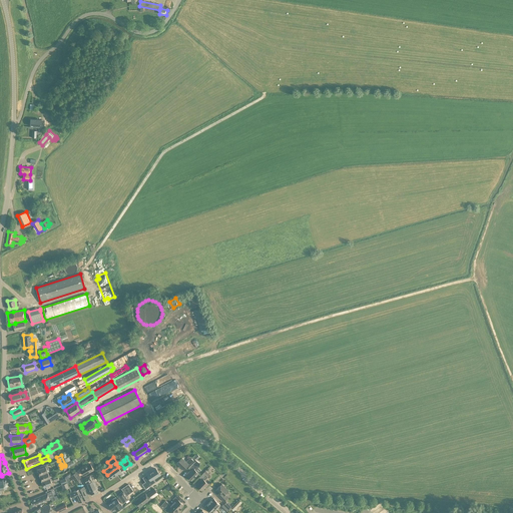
[(189,459),(186,462),(182,458),(176,463),(183,470),(186,466),(188,467),(194,461),(191,459),(190,460),(189,459)]
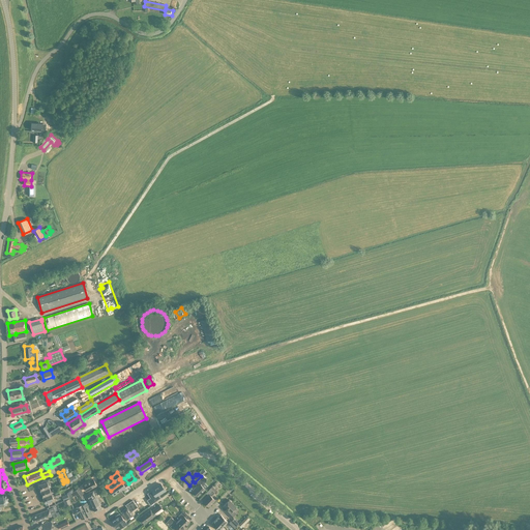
[(203,476),(200,479),(195,484),(197,487),(193,491),(198,497),(205,490),(202,486),(206,481),(206,478),(205,478),(203,476)]
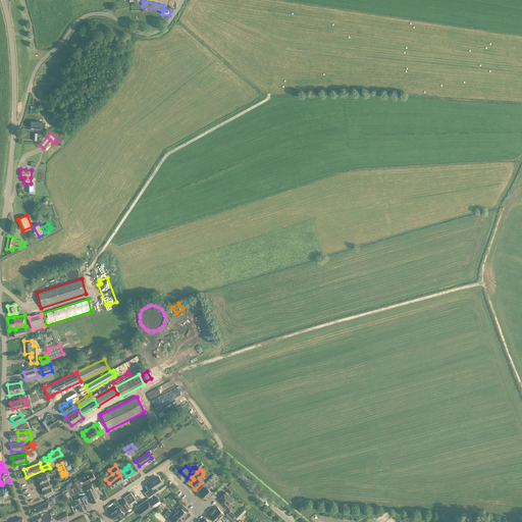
[(40,484),(49,481),(51,480),(48,472),(41,475),(42,477),(38,478),(40,484)]
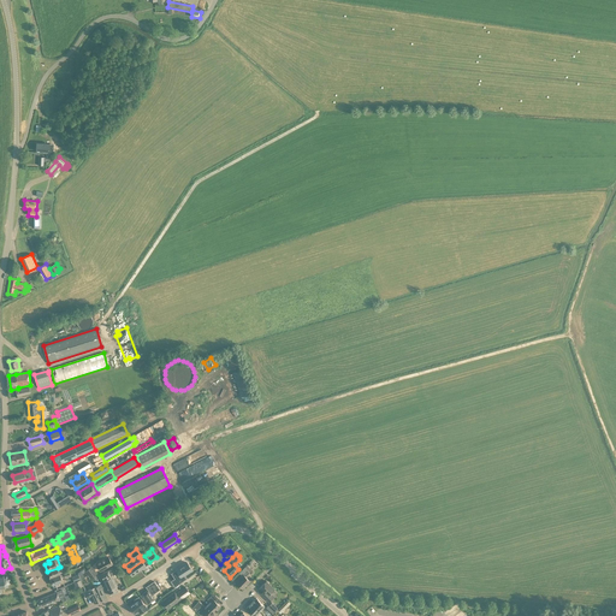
[(113,564),(108,557),(96,564),(100,572),(113,564)]
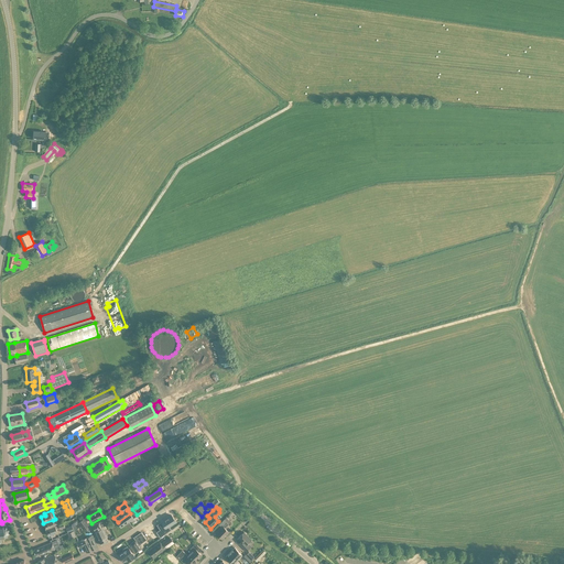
[(130,513),(118,522),(121,528),(133,519),(137,517),(133,512),(130,514),(130,513)]
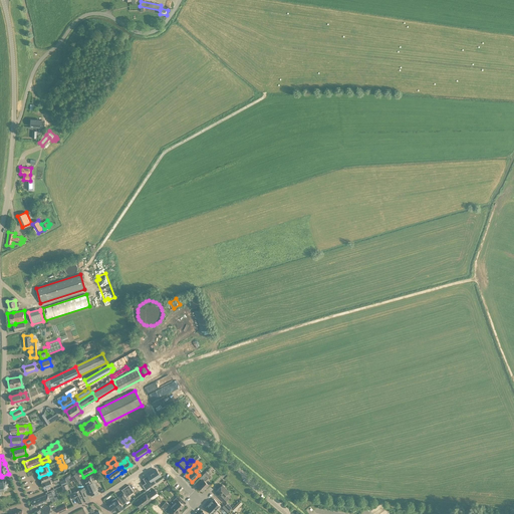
[(146,491),(156,483),(154,480),(160,476),(156,470),(143,479),(146,483),(142,486),(146,491)]
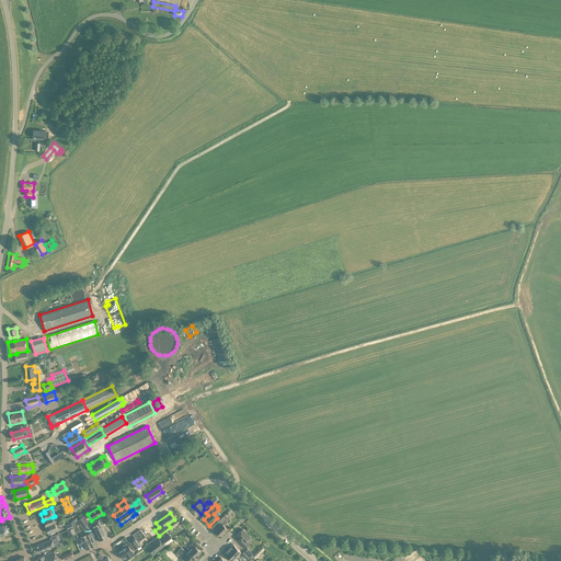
[(54,521),(53,517),(43,521),(46,527),(55,524),(64,521),(63,519),(58,522),(57,519),(54,521)]
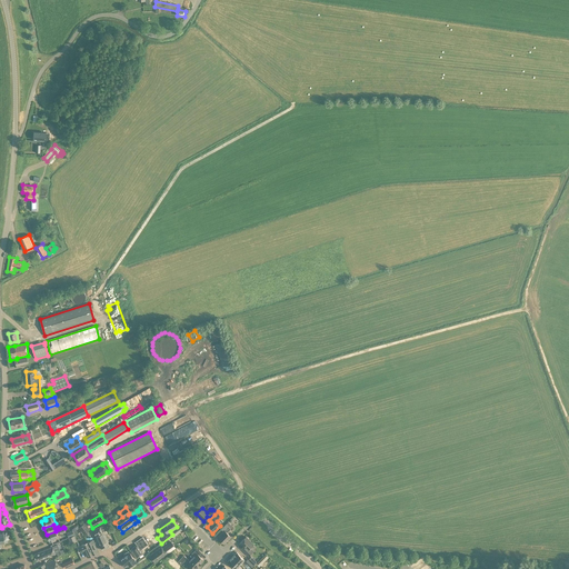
[(231,529),(227,525),(221,530),(223,532),(218,538),(225,545),(231,537),(227,533),(231,529)]
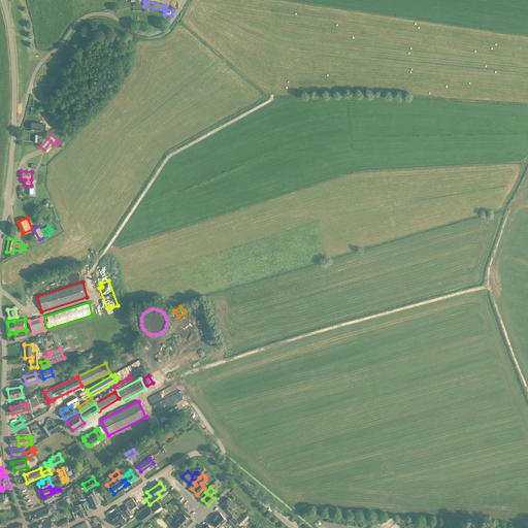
[(67,492),(67,493),(62,495),(63,499),(69,496),(67,494),(70,492),(74,489),(73,488),(71,490),(67,492)]
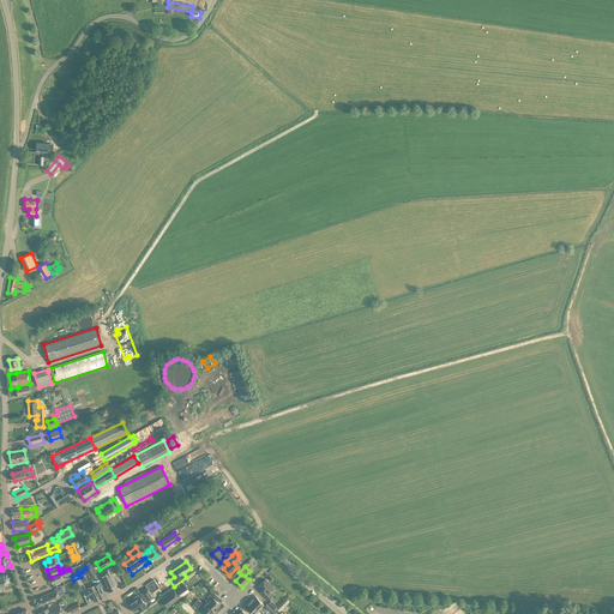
[(71,575),(70,570),(60,573),(50,577),(53,584),(55,583),(56,585),(60,584),(59,582),(62,581),(61,576),(65,575),(65,577),(71,575)]
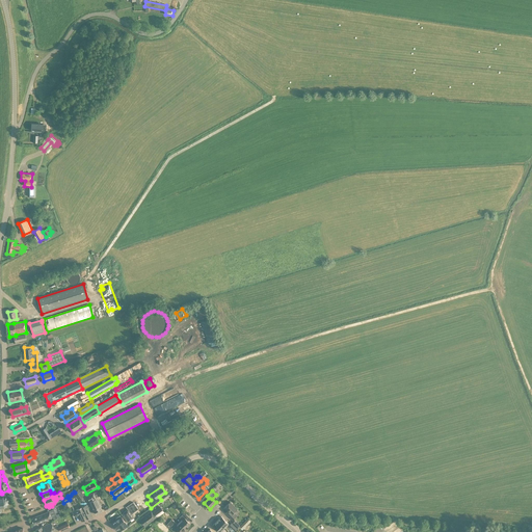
[(1,507),(3,507),(4,507),(4,506),(6,506),(6,507),(7,506),(7,505),(7,503),(8,504),(8,503),(7,502),(7,501),(8,500),(7,499),(6,500),(6,499),(6,498),(5,498),(5,499),(3,498),(3,497),(2,497),(2,498),(0,498),(0,512),(2,512),(1,508),(1,507)]
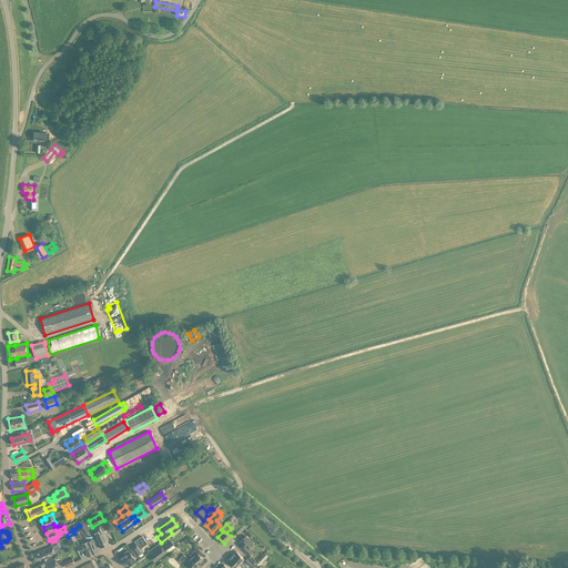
[(104,531),(103,531),(95,535),(100,545),(109,540),(104,531)]
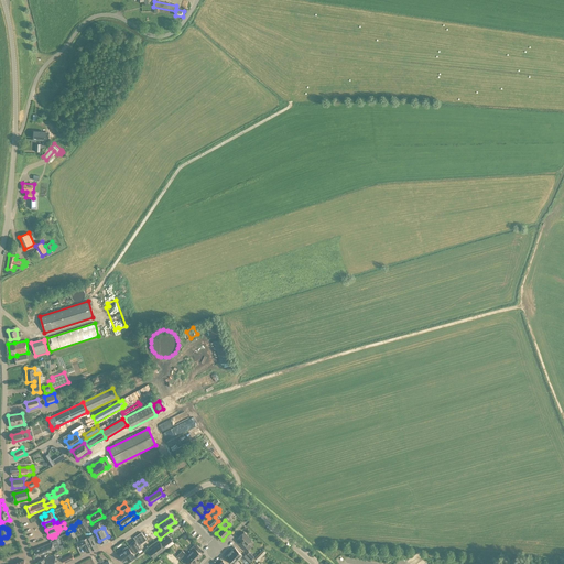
[(131,546),(130,548),(134,554),(137,553),(142,550),(139,545),(147,540),(141,532),(133,538),(136,541),(130,544),(131,546)]
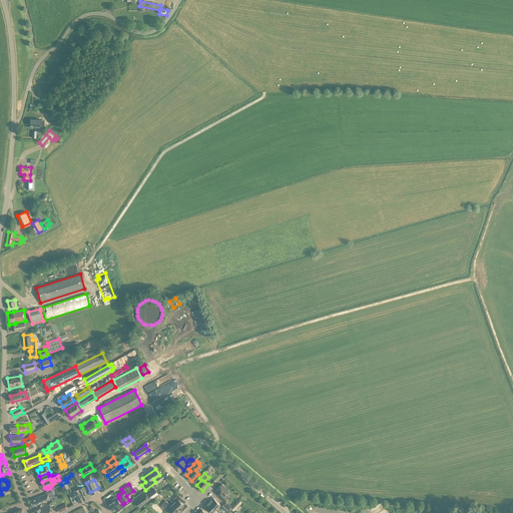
[(217,495),(224,502),(228,497),(225,494),(228,491),(221,484),(216,490),(219,493),(217,495)]
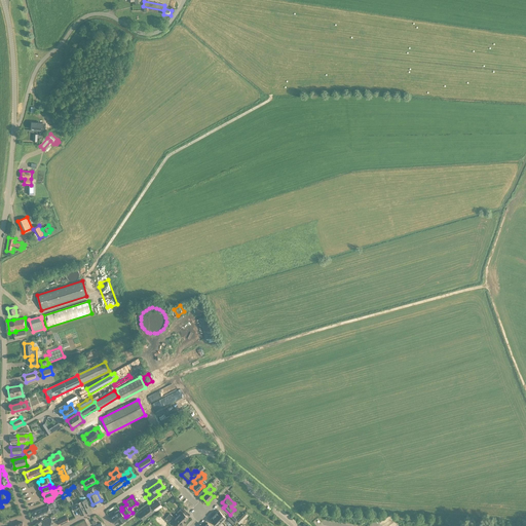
[(86,499),(80,502),(86,514),(91,511),(86,499)]
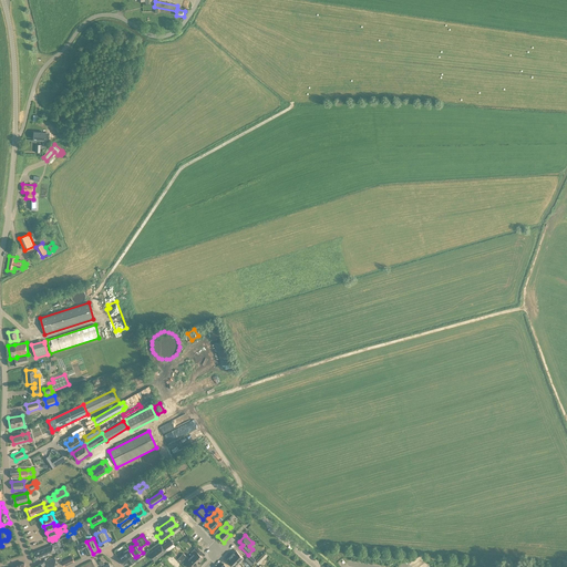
[(164,545),(162,547),(161,546),(150,554),(154,560),(166,552),(167,550),(175,545),(172,539),(164,546),(164,545)]
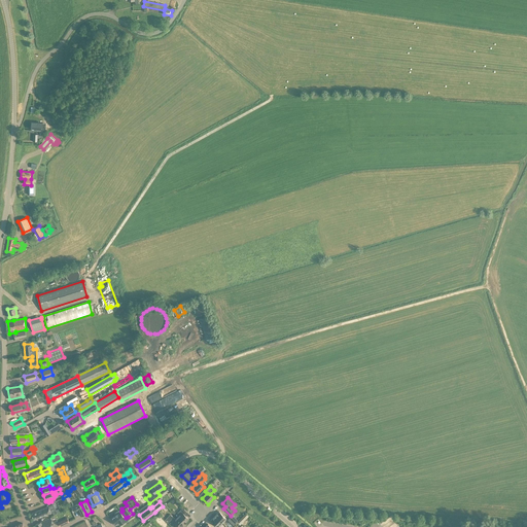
[(75,505),(75,506),(74,507),(72,508),(74,512),(77,511),(80,517),(86,515),(80,503),(75,505)]
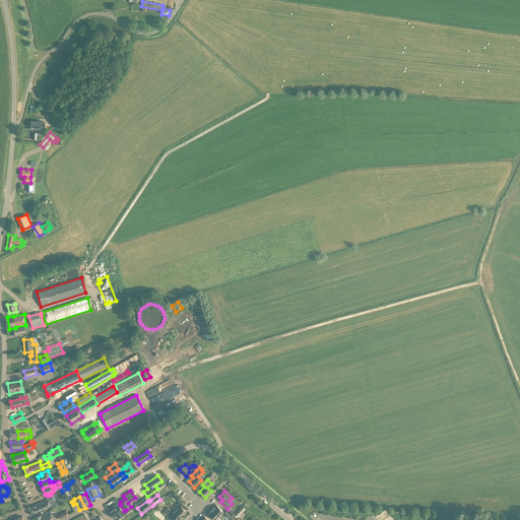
[(51,506),(48,500),(30,508),(34,514),(51,506)]
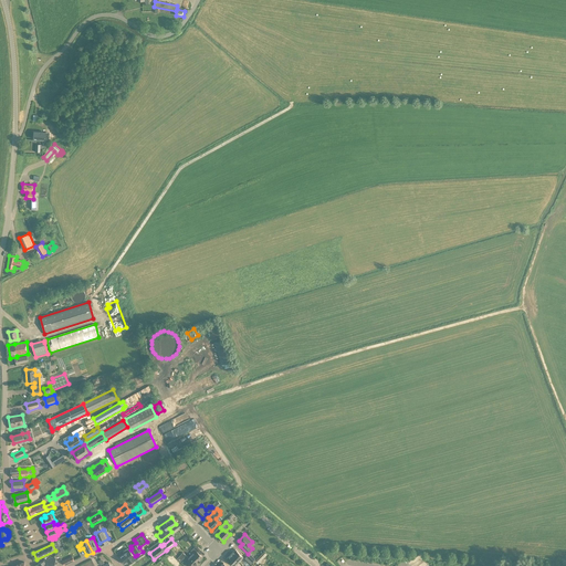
[(190,556),(198,563),(202,557),(198,553),(201,551),(196,546),(190,552),(192,554),(190,556)]
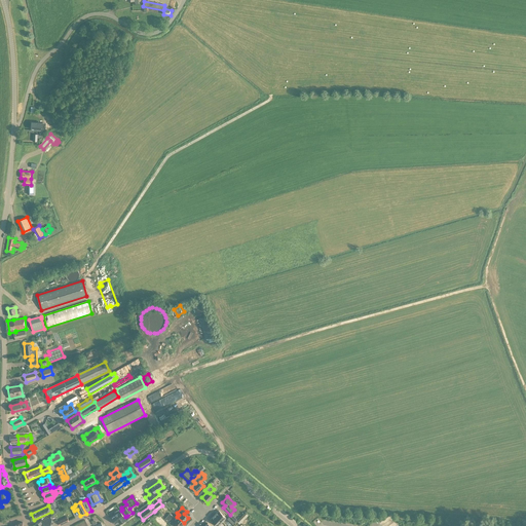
[(120,524),(122,522),(125,520),(124,518),(119,511),(119,512),(118,511),(114,513),(115,515),(110,518),(115,524),(118,522),(120,524)]
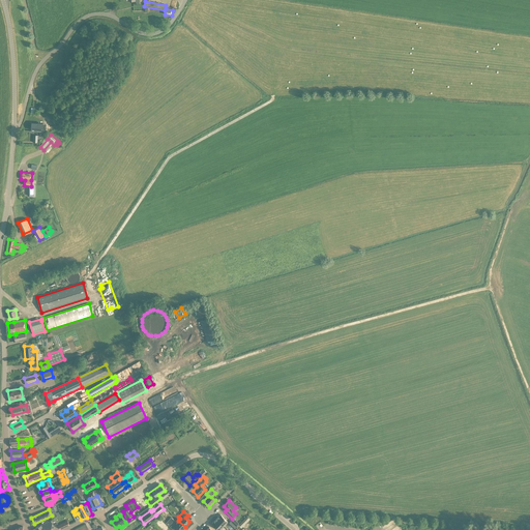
[(216,520),(224,527),(227,524),(229,527),(230,526),(234,529),(236,527),(231,522),(229,524),(228,523),(228,522),(221,516),(216,520)]
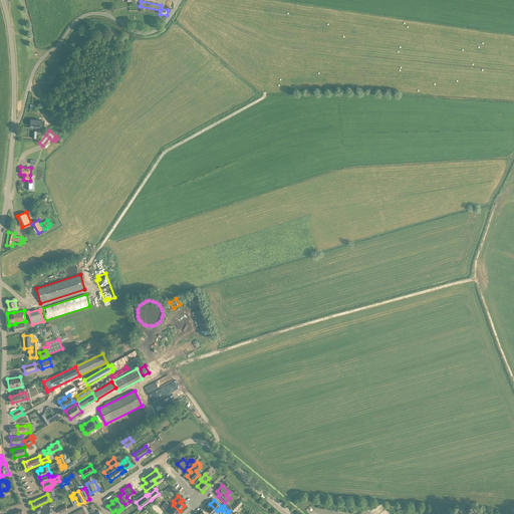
[(171,507),(169,505),(167,502),(161,508),(164,510),(164,511),(167,513),(168,513),(171,512),(173,513),(176,513),(180,511),(173,505),(171,507)]
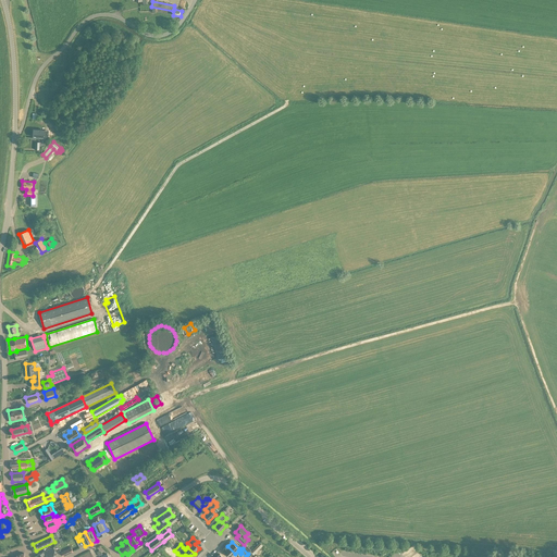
[(263,546),(261,545),(252,554),(254,556),(263,546)]
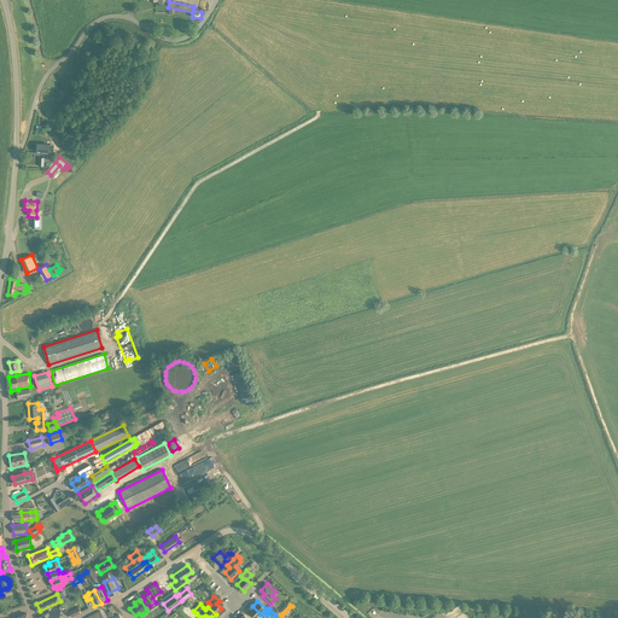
[(256,617),(261,614),(252,606),(248,611),(255,617),(256,617)]
